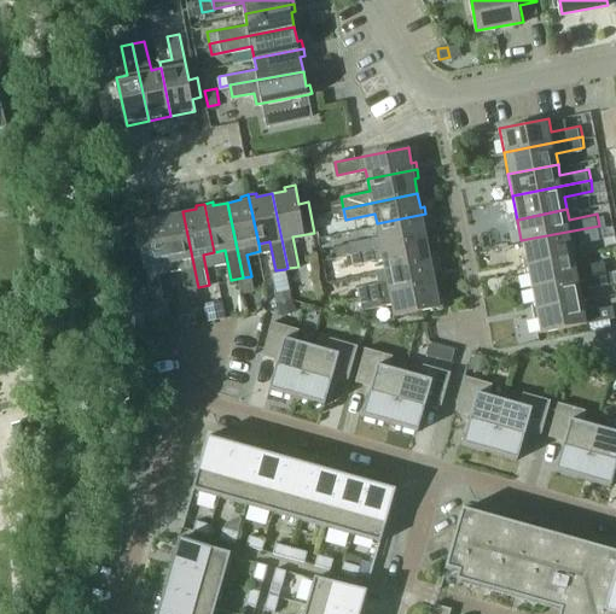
[(198,287),(182,211),(167,215),(167,211),(158,212),(170,270),(182,268),(187,288),(198,287)]
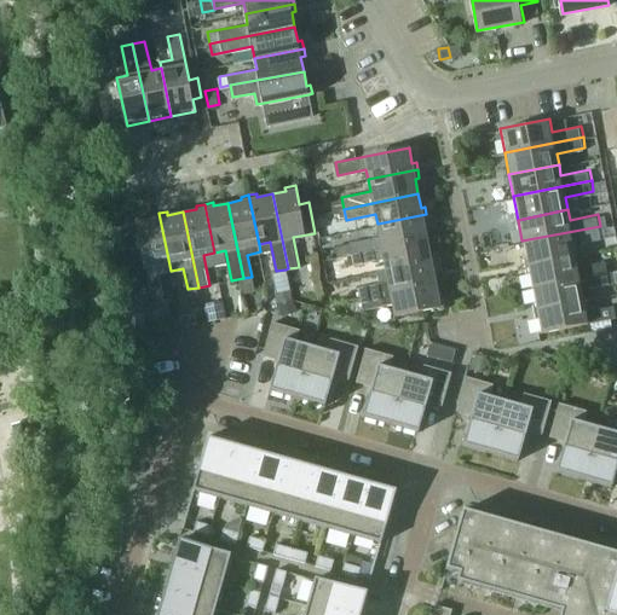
[(171,271),(159,213),(153,214),(154,219),(137,221),(138,222),(124,226),(128,249),(143,247),(146,265),(153,295),(165,293),(160,272),(171,271)]
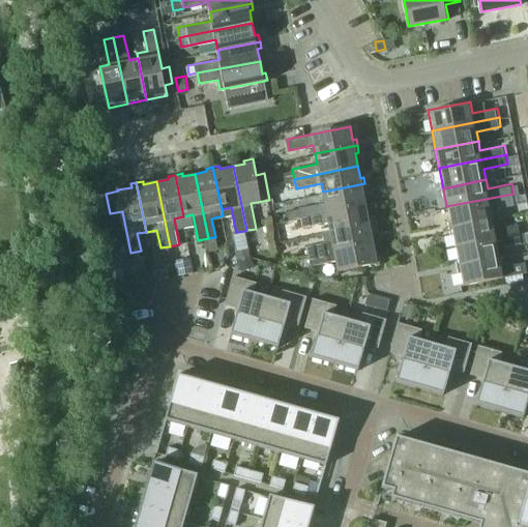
[(367,191),(364,183),(323,192),(324,202),(299,206),(301,216),(365,203),(362,192),(367,191)]
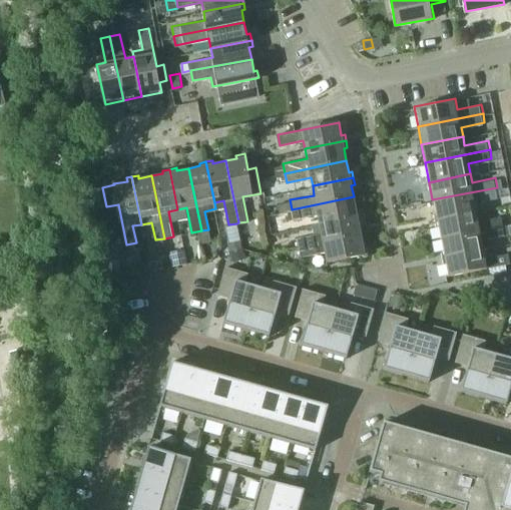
[(497,187),(432,199),(436,218),(478,209),(476,200),(499,195),(497,187)]
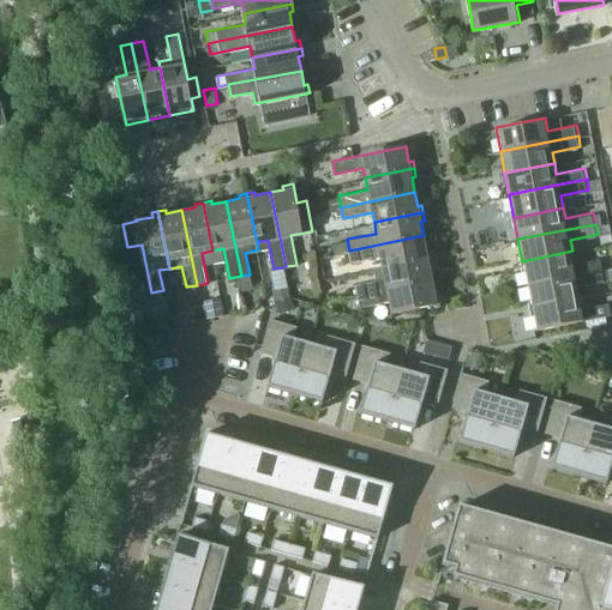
[(383,266),(432,257),(431,249),(426,251),(424,235),(349,251),(352,263),(381,257),(383,266)]
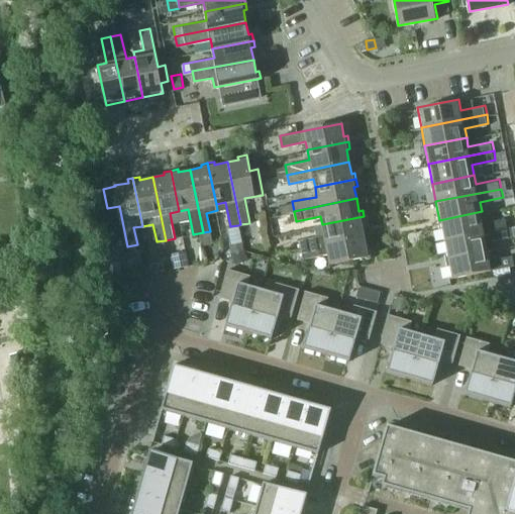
[(439,220),(443,238),(509,225),(507,216),(484,221),(482,211),(439,220)]
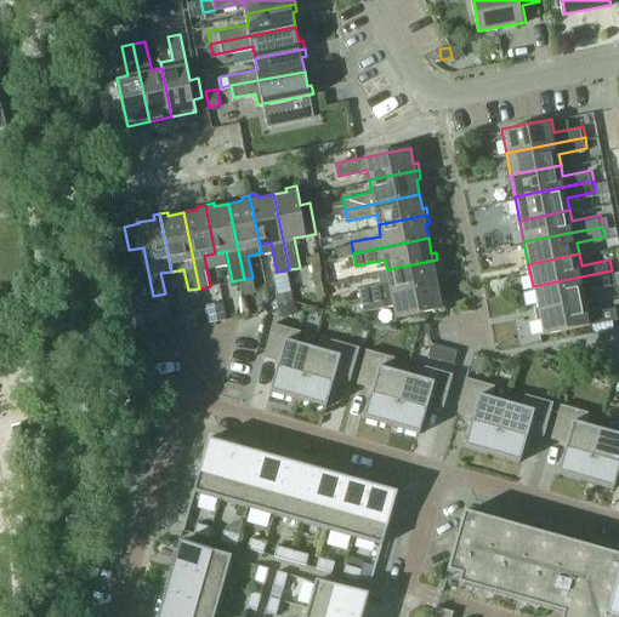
[(361,286),(363,298),(437,283),(435,268),(438,268),(437,260),(387,269),(387,270),(379,272),(380,283),(361,286)]
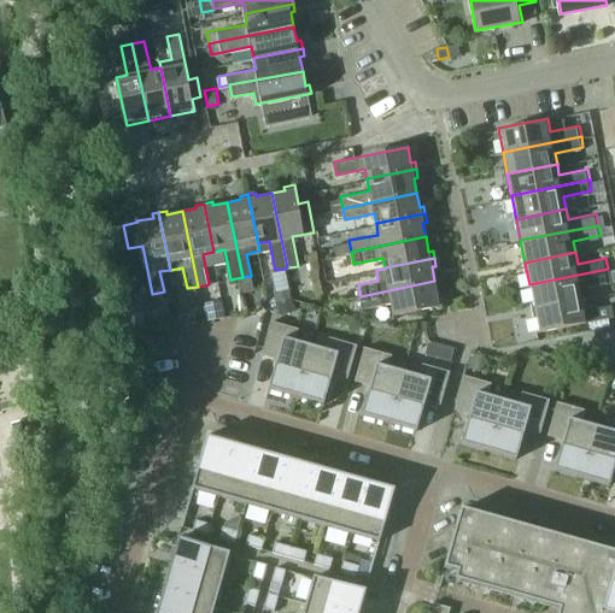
[(533,306),(584,296),(591,295),(589,283),(609,280),(614,278),(614,267),(608,269),(529,284),(533,306)]
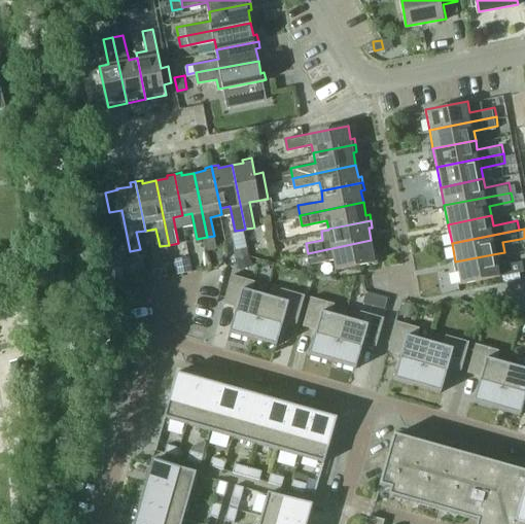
[(214,236),(207,237),(209,249),(218,247),(216,235),(214,236)]
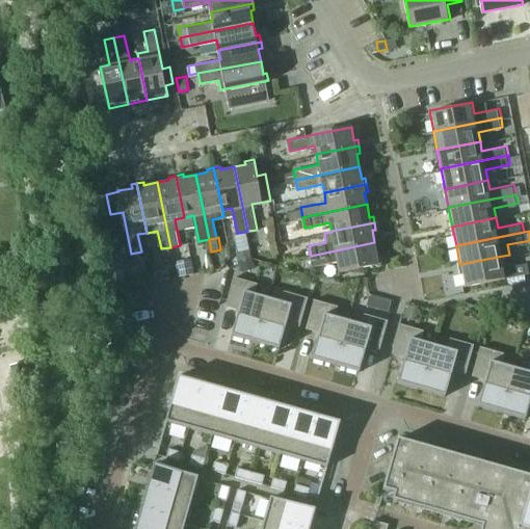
[(374,242),(311,256),(313,265),(338,260),(340,269),(381,261),(380,255),(377,256),(374,242)]
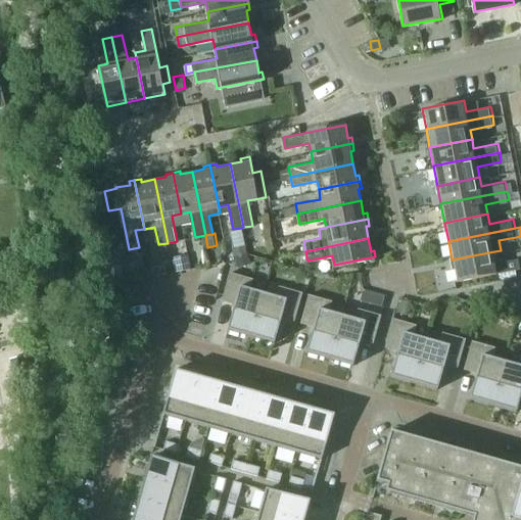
[(115,264),(112,250),(107,251),(114,281),(126,278),(122,263),(115,264)]
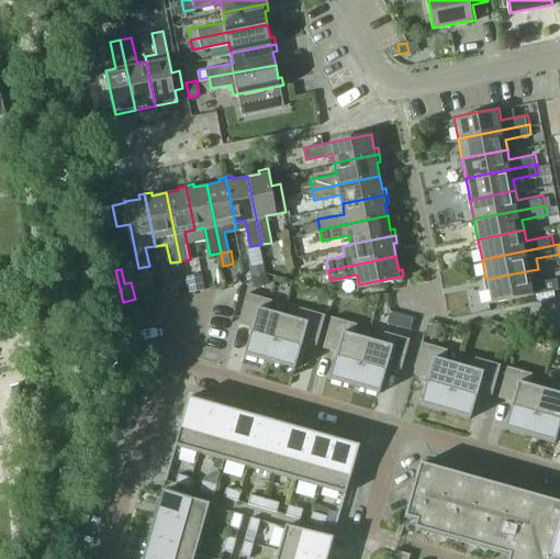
[(532,270),(485,279),(490,300),(559,287),(559,275),(534,280),(532,270)]
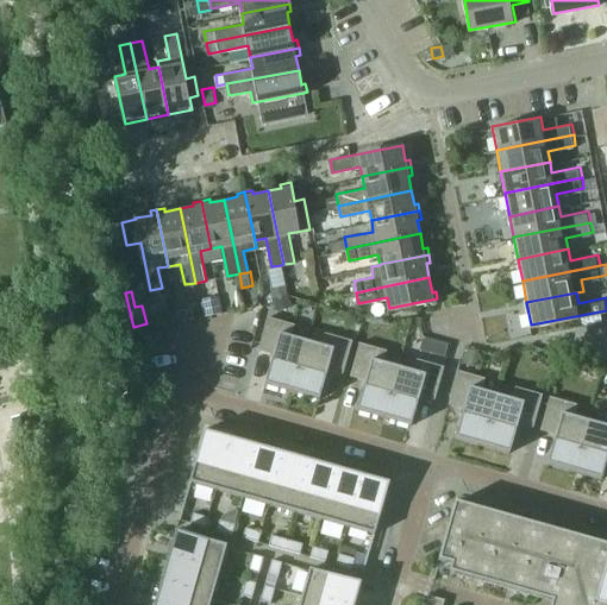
[(224,312),(220,294),(202,297),(205,315),(224,312)]
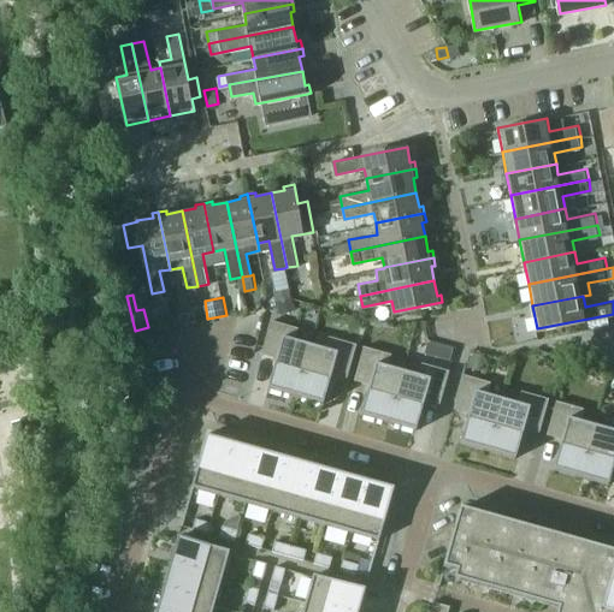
[(290,297),(277,303),(282,313),(295,308),(290,297)]
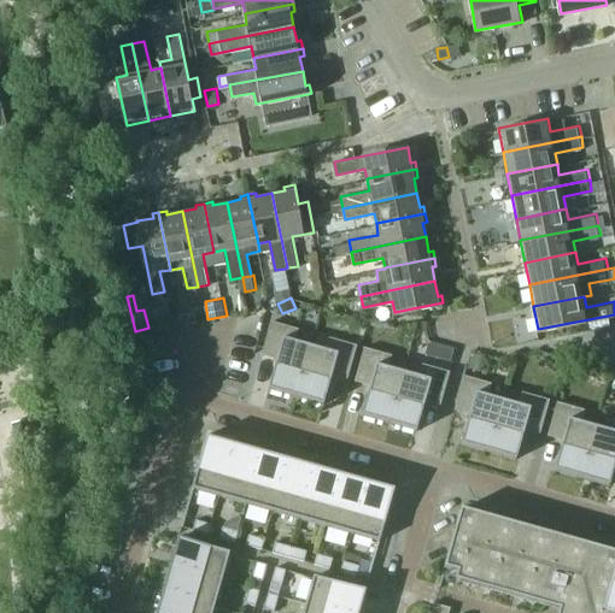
[(197,322),(194,307),(179,311),(182,324),(197,322)]
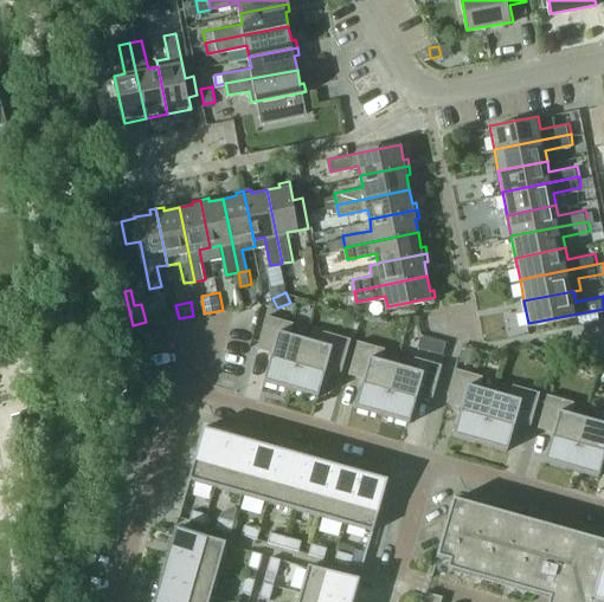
[(291,388),(306,337),(291,334),(294,321),(268,314),(258,347),(272,351),(264,380),(291,388)]
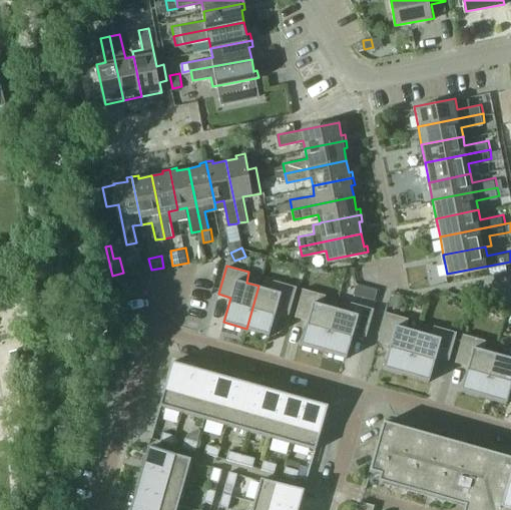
[(259,286),(246,329),(270,336),(277,310),(290,314),(297,286),(275,279),(272,289),(259,286)]
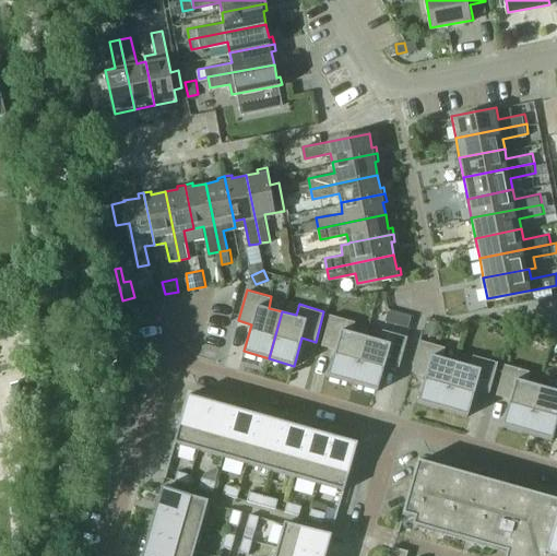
[(401,311),(398,322),(409,324),(412,314),(401,311)]
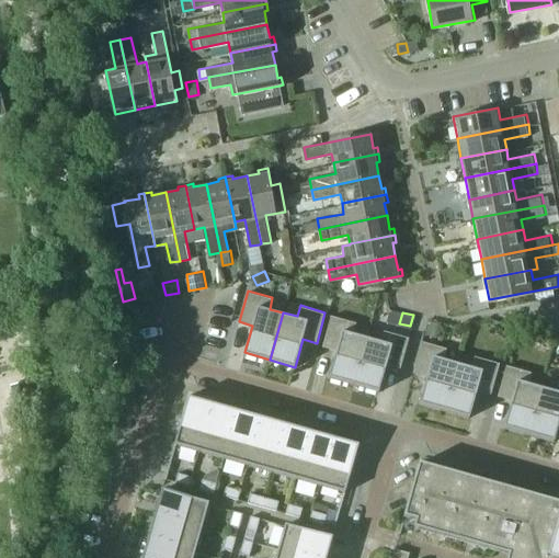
[(337,349),(329,376),(354,384),(367,337),(354,332),(357,321),(332,315),(323,345),(337,349)]
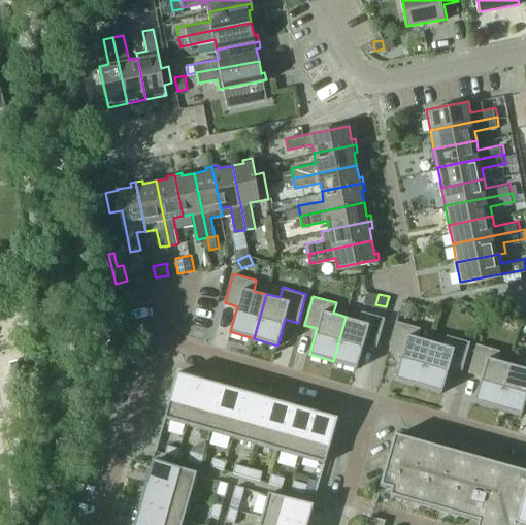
[(402,299),(399,313),(408,315),(412,301),(403,299),(402,299)]
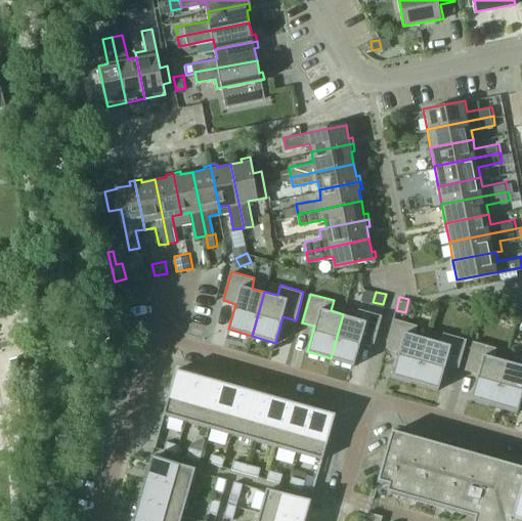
[(343,314),(331,358),(354,364),(361,339),(375,343),(383,314),(359,308),(356,318),(343,314)]
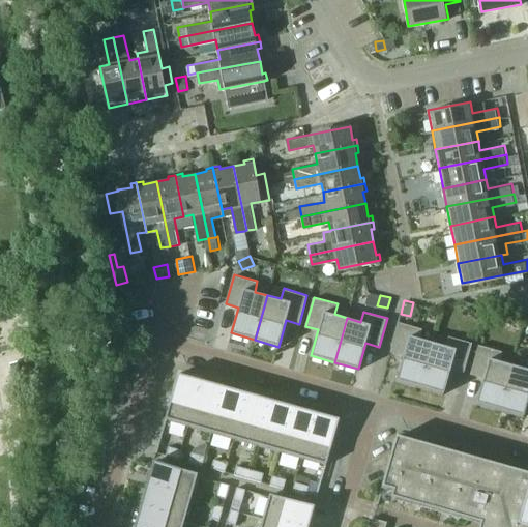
[(420,386),(433,342),(419,339),(422,328),(399,321),(390,350),(404,354),(397,380),(420,386)]
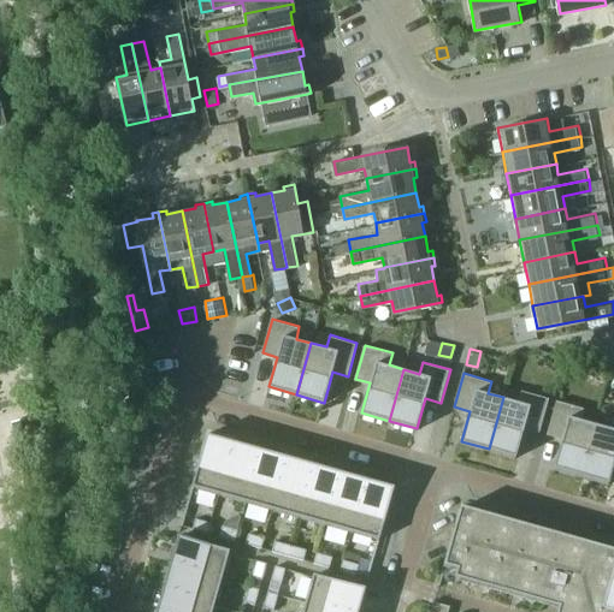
[(503,397),(489,449),(517,457),(525,427),(541,431),(549,397),(523,390),(519,402),(503,397)]
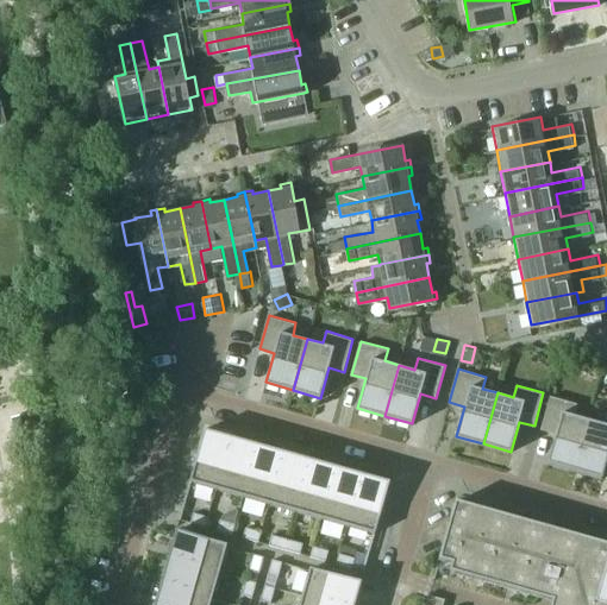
[(556,433),(548,462),(575,470),(589,418),(574,415),(577,403),(550,395),(540,428),(556,433)]
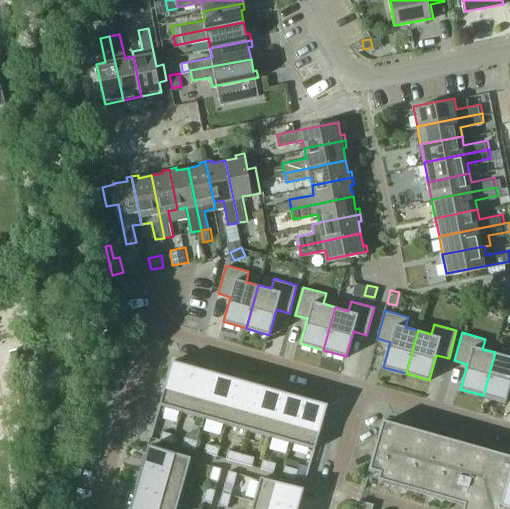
[(23,348),(11,350),(15,370),(27,367),(23,348)]
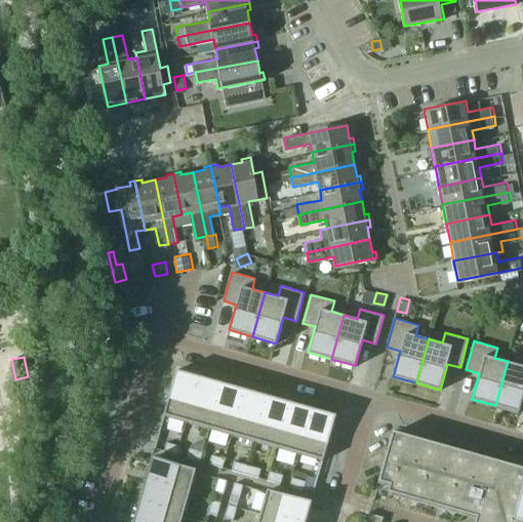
[(508,361),(495,405),(519,411),(522,398),(522,362),(521,365),(508,361)]
